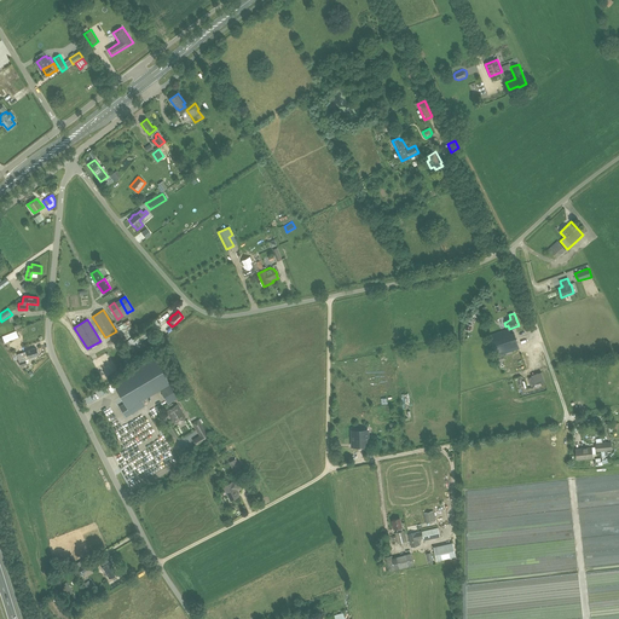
[(128,319),(115,329),(116,331),(122,342),(137,333),(128,319)]
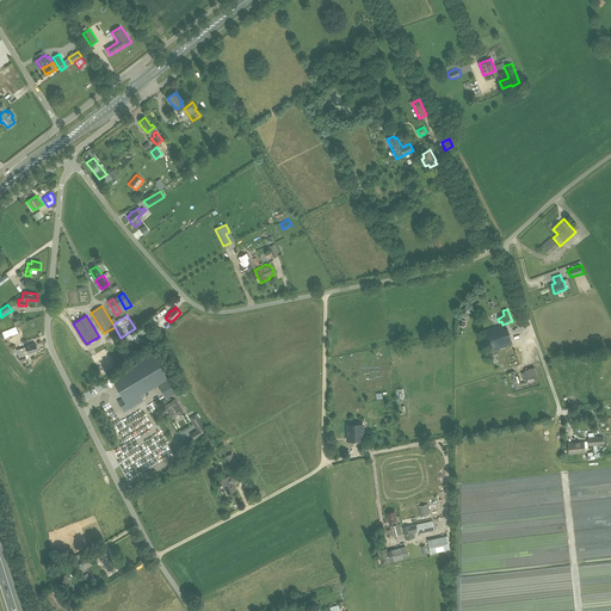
[(129,344),(160,321),(155,315),(125,337),(129,344)]
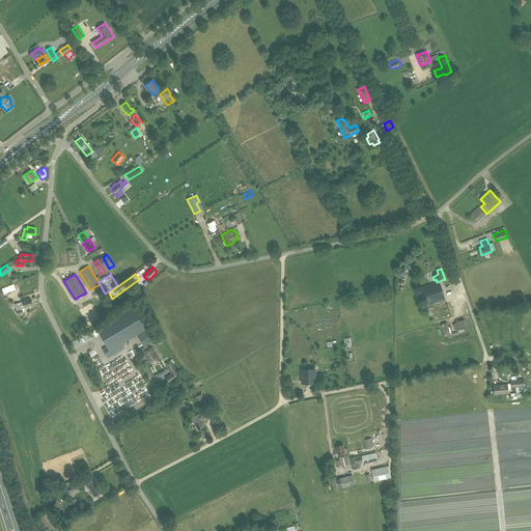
[(436,283),(419,288),(425,306),(446,300),(441,286),(438,287),(437,283),(436,283)]
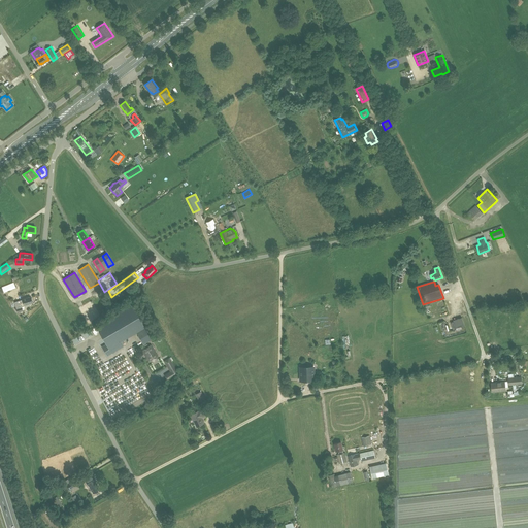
[(13,283),(2,288),(4,292),(15,288),(13,283)]
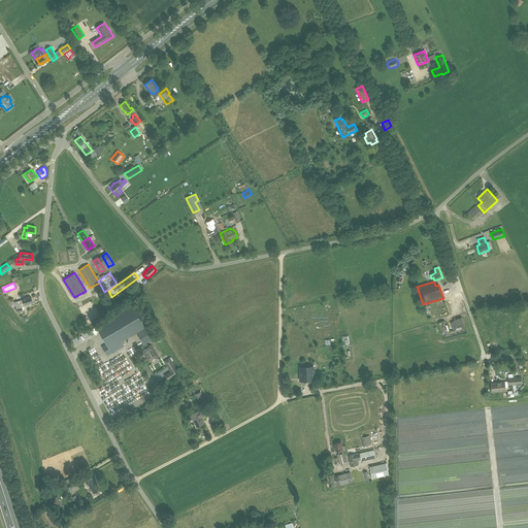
[(23,305),(25,305),(25,306),(29,304),(28,304),(32,302),(30,296),(23,299),(23,300),(14,302),(17,308),(18,312),(23,310),(22,306),(23,305)]
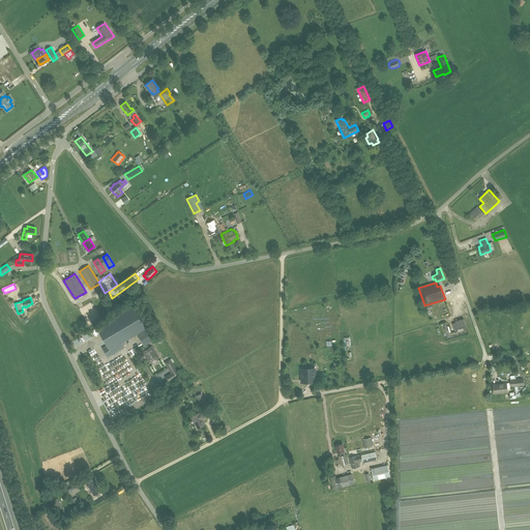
[(425,307),(431,325),(432,326),(434,325),(451,319),(445,301),(425,307)]
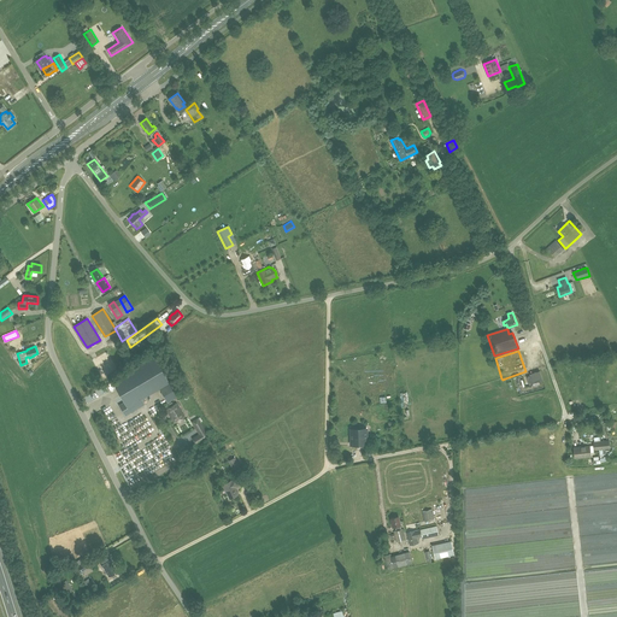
[(153,357),(112,382),(124,403),(119,405),(125,416),(145,405),(141,399),(169,383),(153,357)]
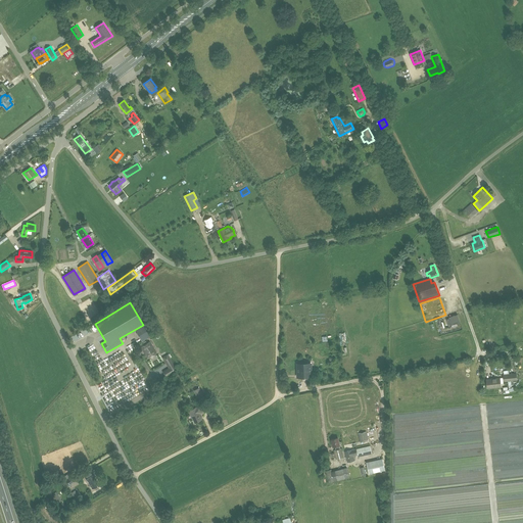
[(149,342),(147,343),(145,340),(142,343),(143,345),(141,347),(147,359),(156,353),(149,342)]
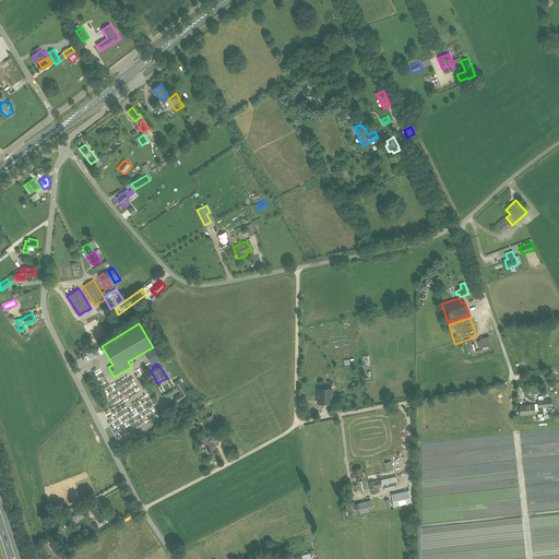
[(332,389),(318,389),(319,402),(332,402),(332,389)]
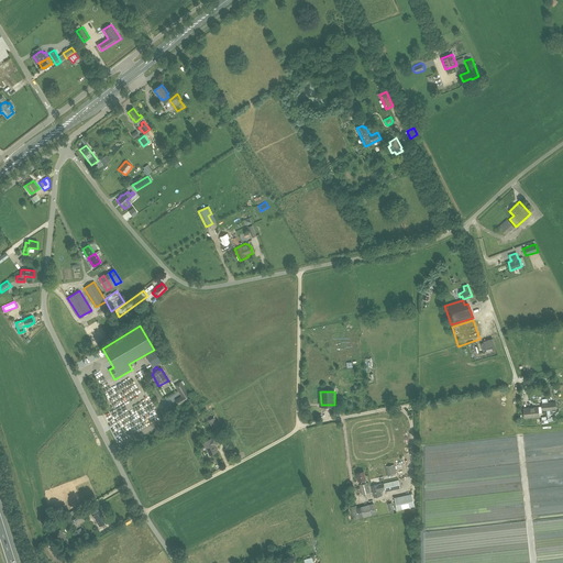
[(190,398),(187,393),(181,396),(175,400),(178,405),(190,398)]
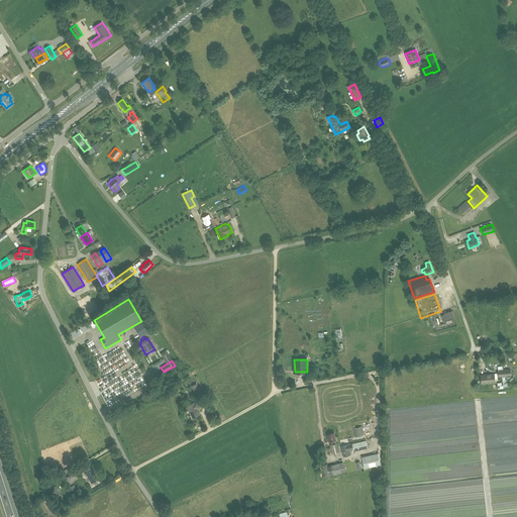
[(511,368),(497,370),(498,377),(511,376),(511,368)]
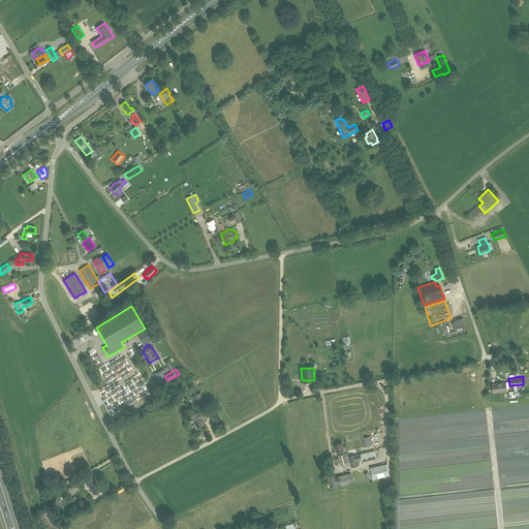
[(505,382),(492,384),(493,393),(506,392),(505,382)]
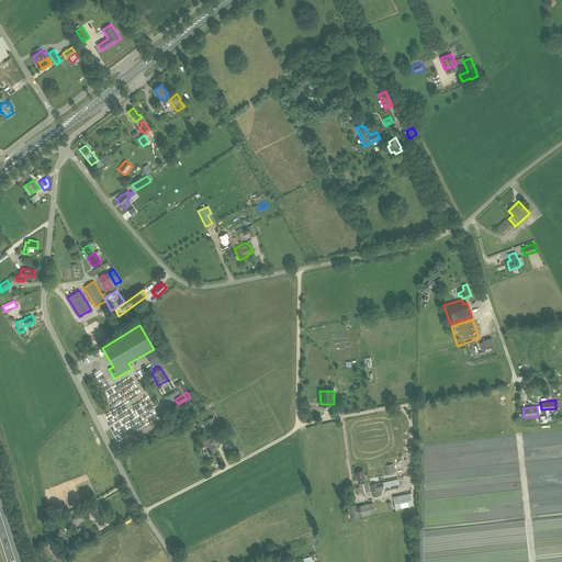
[(214,416),(208,419),(212,427),(217,425),(214,416)]
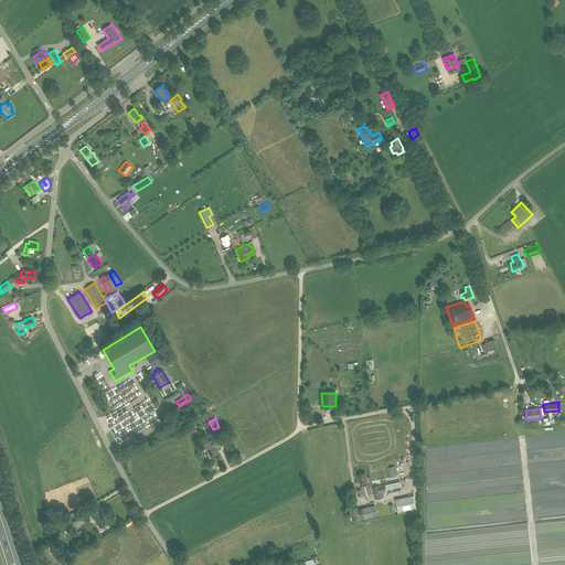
[(212,440),(204,444),(211,457),(219,454),(215,447),(219,446),(215,439),(213,440),(212,440)]
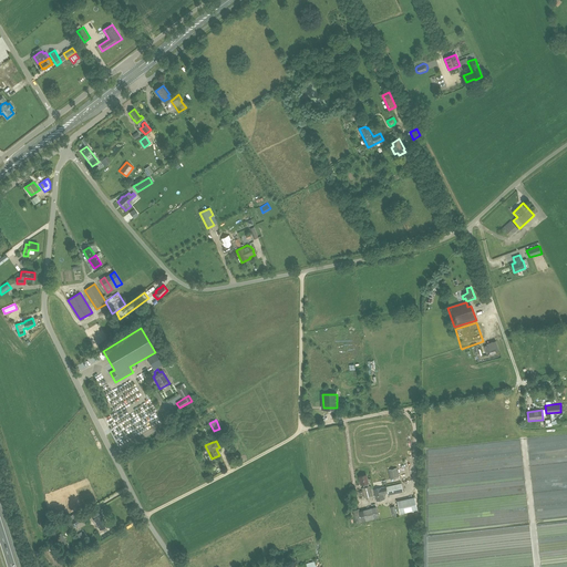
[(397,467),(388,470),(390,478),(399,477),(397,467)]
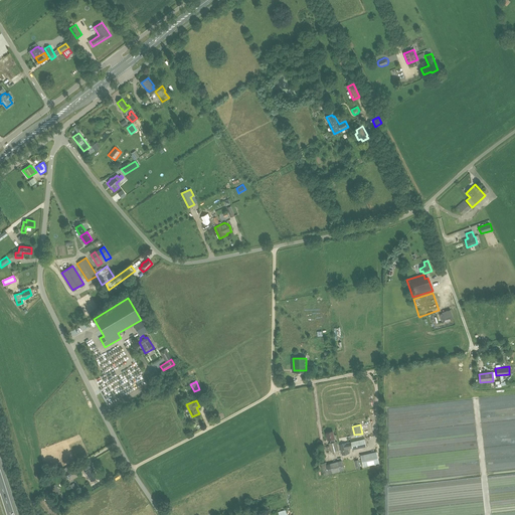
[(331,453),(341,450),(340,445),(337,446),(336,442),(335,442),(334,439),(333,431),(326,433),(328,440),(331,440),(332,443),(329,444),(331,453)]
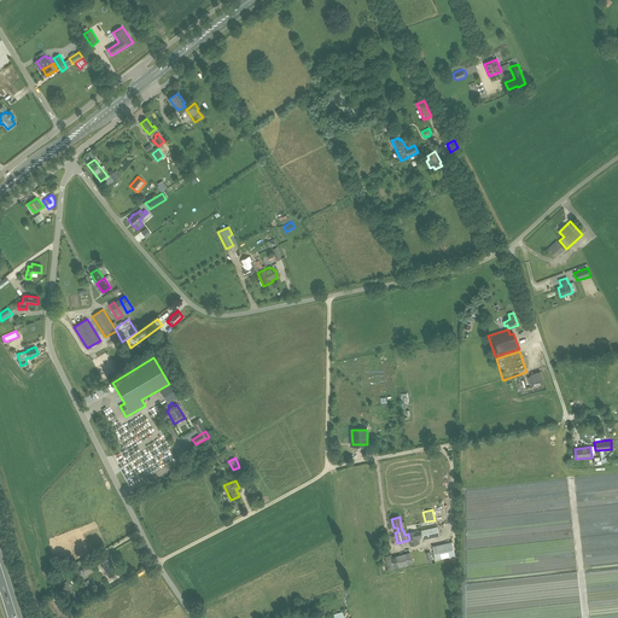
[(420,531),(408,534),(409,540),(410,546),(419,543),(417,536),(421,535),(423,540),(439,536),(437,526),(420,531)]
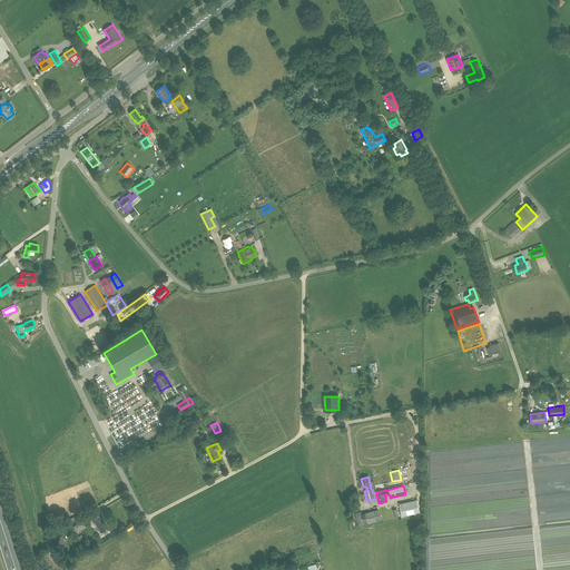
[(416,500),(401,504),(403,516),(411,513),(419,512),(416,500)]
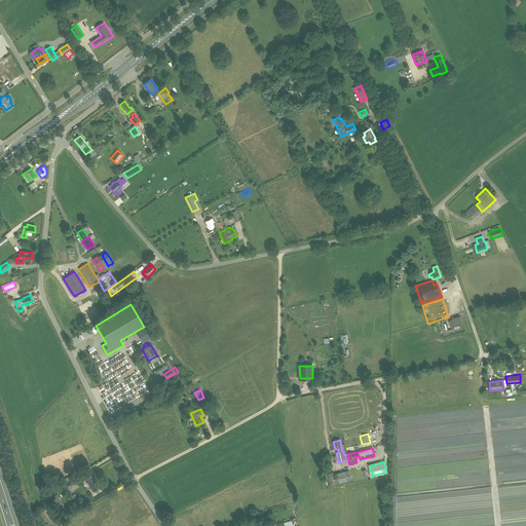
[(328,473),(331,485),(351,480),(348,471),(334,474),(333,472),(328,473)]
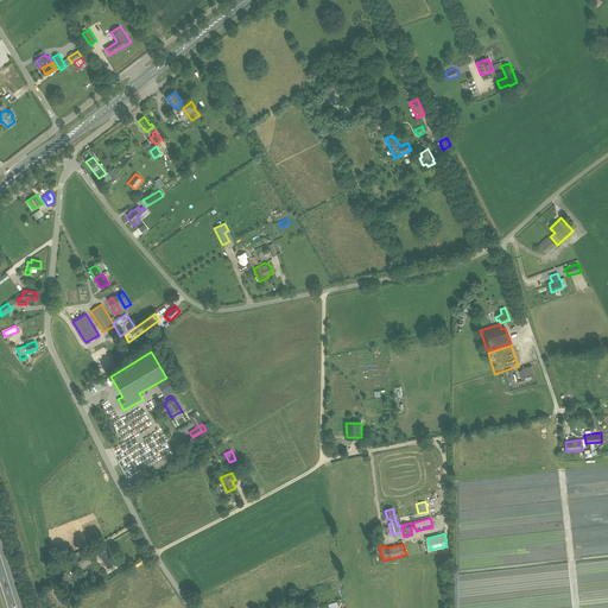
[(106,548),(97,552),(101,559),(102,558),(107,568),(115,563),(109,553),(106,548)]
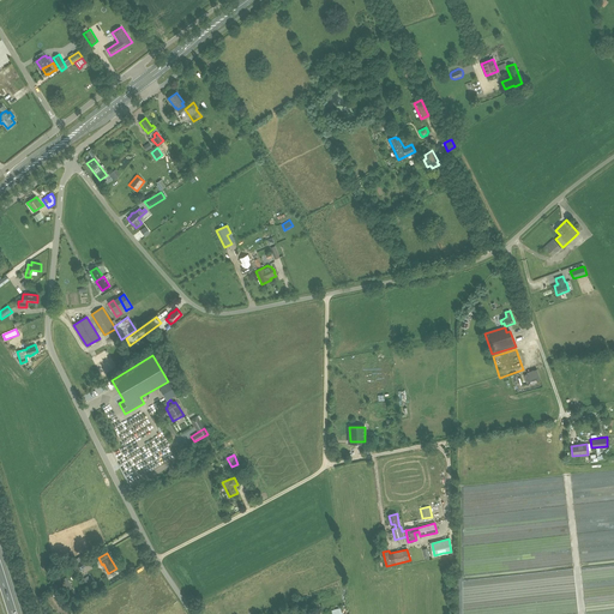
[(77,564),(73,565),(79,575),(82,572),(80,571),(82,570),(83,571),(85,569),(84,567),(94,563),(89,555),(76,564),(77,564)]
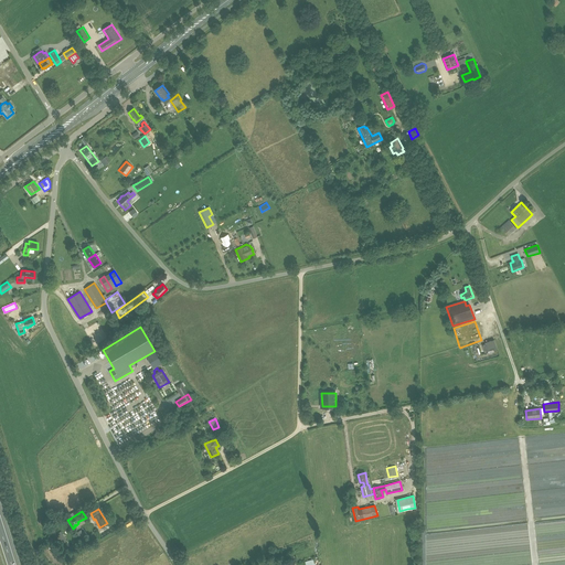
[(80,528),(75,530),(82,540),(86,536),(80,528)]
